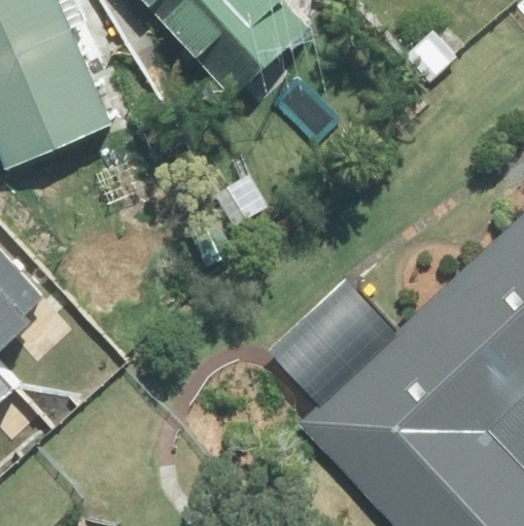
[(111,125),(57,0),(0,0),(0,150),(8,169),(111,125)]
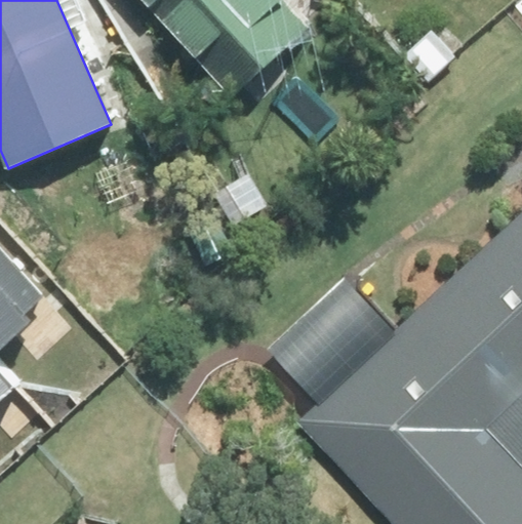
[(139,0),(233,102),(313,29),(286,0),(139,0)]
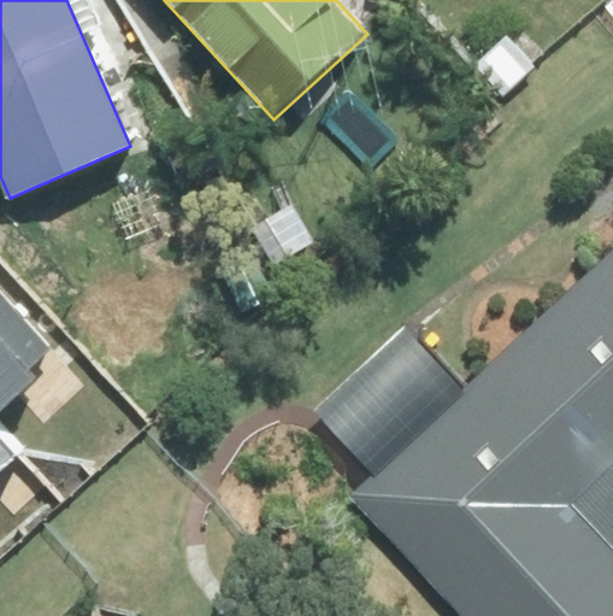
[(612,250),(463,391),(402,327),(305,417),(364,479),(347,494),(460,615),(612,615),(612,250)]
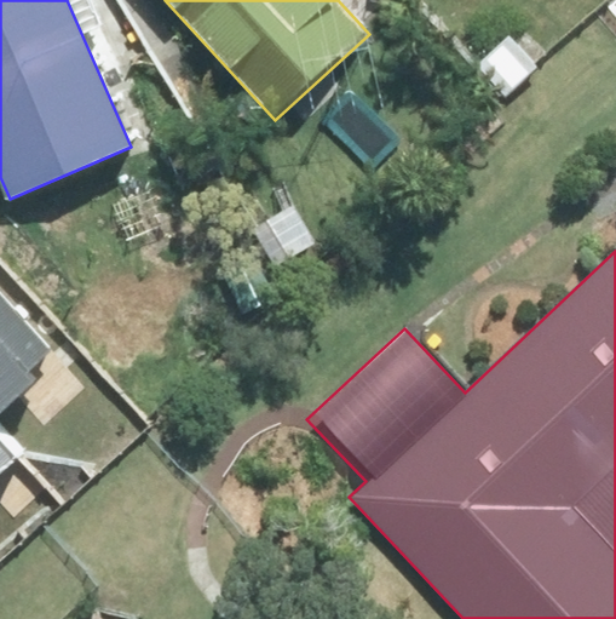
[(0,425),(49,483),(110,431),(0,303),(0,425)]
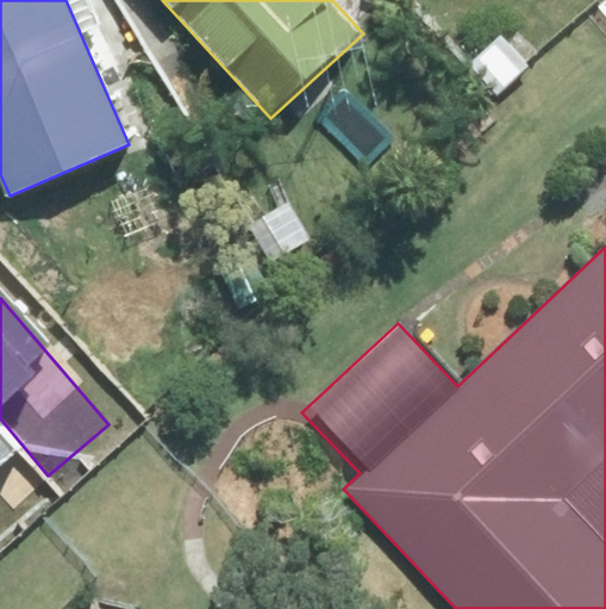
[(0,418),(0,517),(48,476),(0,418)]
